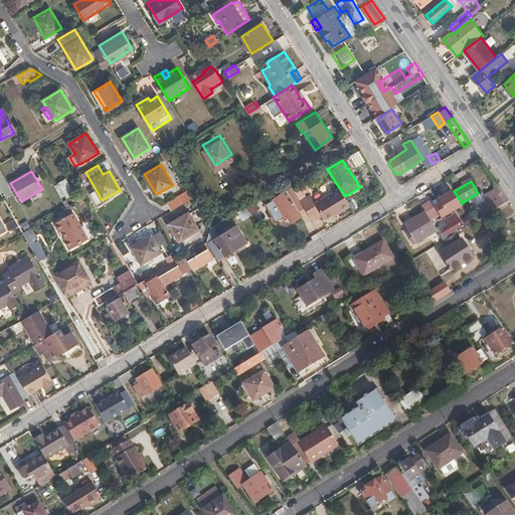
[(300,198),(294,189),(291,184),(277,193),(278,195),(266,202),(273,214),(271,216),(274,220),(288,211),(294,219),(302,214),(298,208),(304,205),(300,198)]
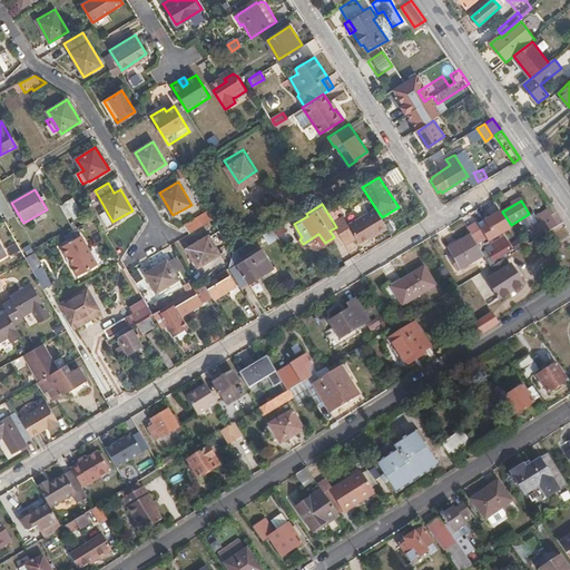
[(564,223),(552,204),(549,206),(551,209),(540,216),(543,222),(530,229),(537,239),(564,223)]
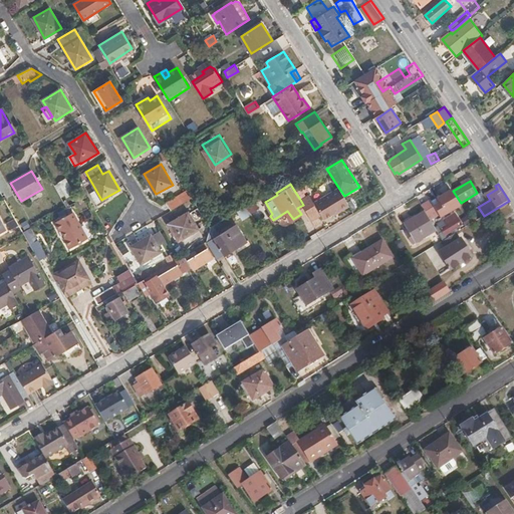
[(348,203),(344,196),(337,186),(313,201),(308,192),(299,198),(303,205),(312,220),(322,214),(324,218),(333,212),(348,203)]
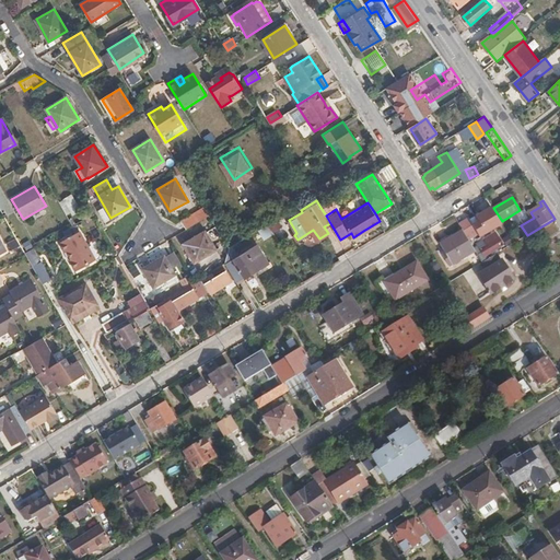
[(182,222),(187,230),(210,216),(205,206),(181,220),(182,222)]
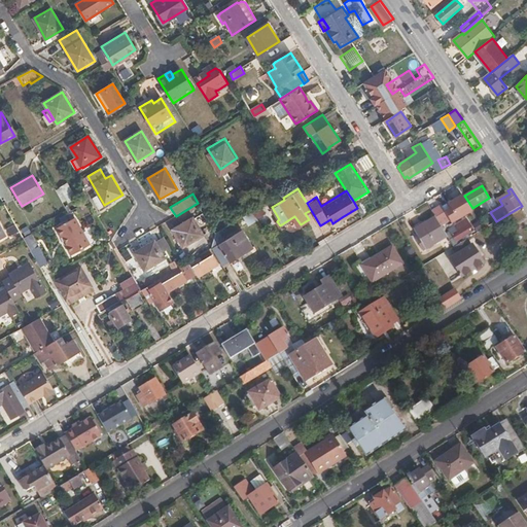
[(441,205),(432,209),(437,217),(442,224),(450,219),(441,205)]
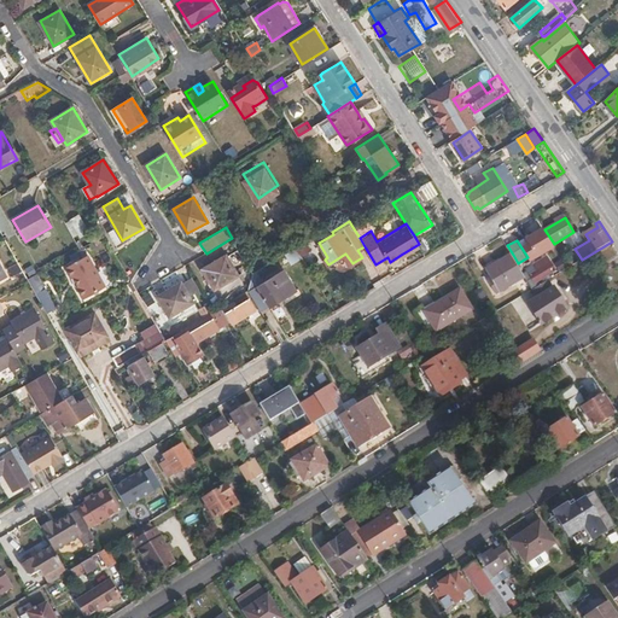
[(402,257),(420,246),(419,244),(401,255),(402,257)]
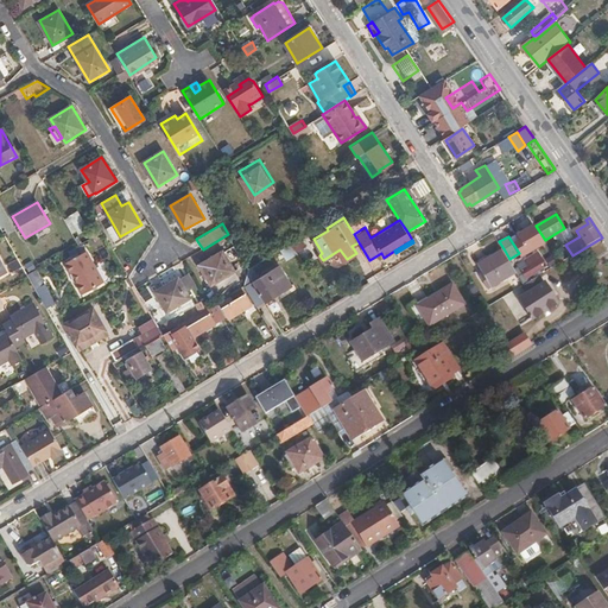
[(286,258),(298,252),(292,242),(282,249),(286,258)]
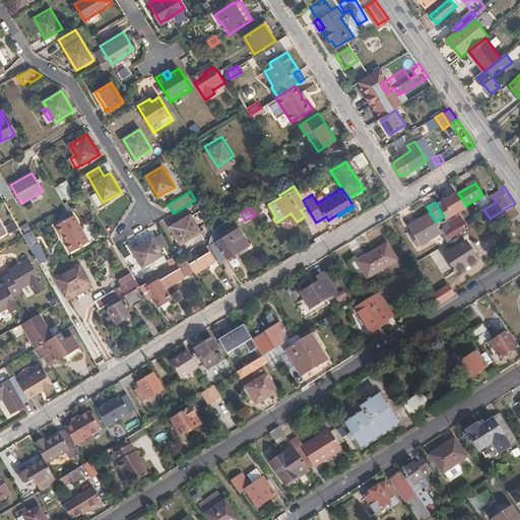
[(71,208),(52,219),(56,225),(53,228),(58,237),(59,236),(63,243),(62,244),(68,254),(90,241),(71,208)]
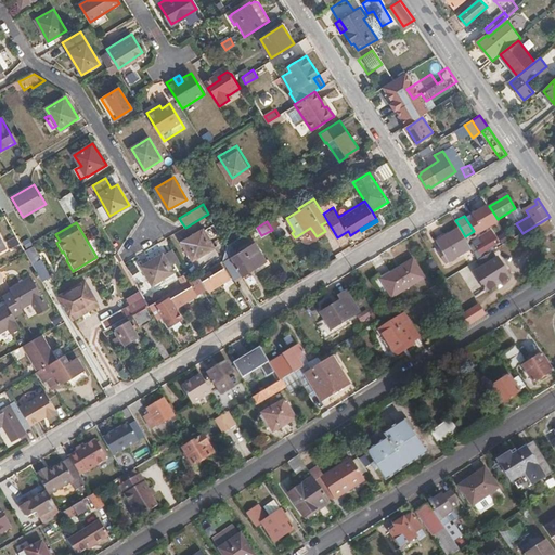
[(193,260),(226,242),(215,224),(205,230),(204,229),(182,242),(193,260)]
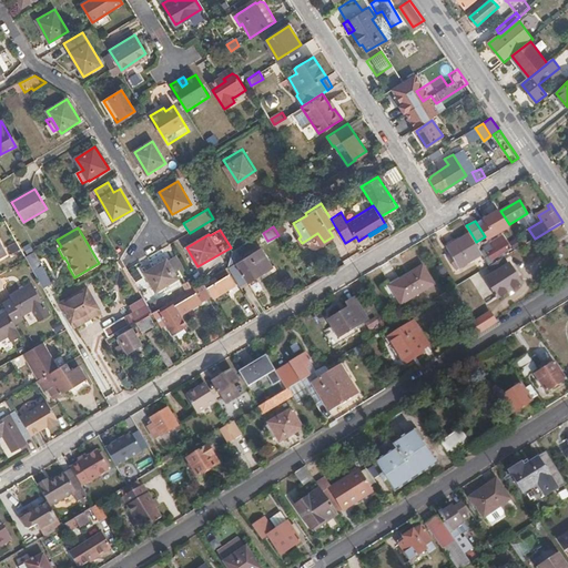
[(463,265),(484,254),(476,242),(472,234),(452,246),(455,253),(452,255),(459,266),(463,265)]
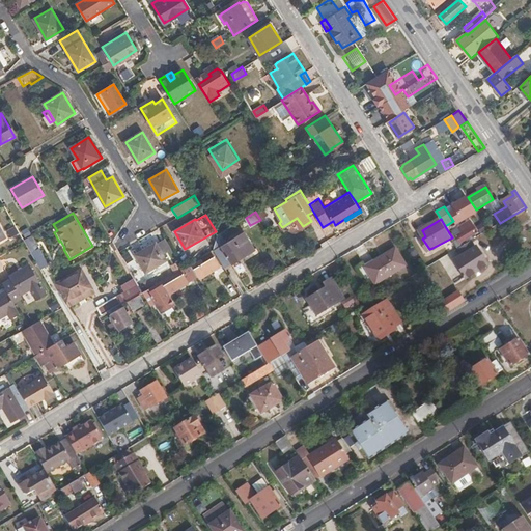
[(456,235),(462,243),(478,231),(471,220),(459,228),(462,231),(456,235)]
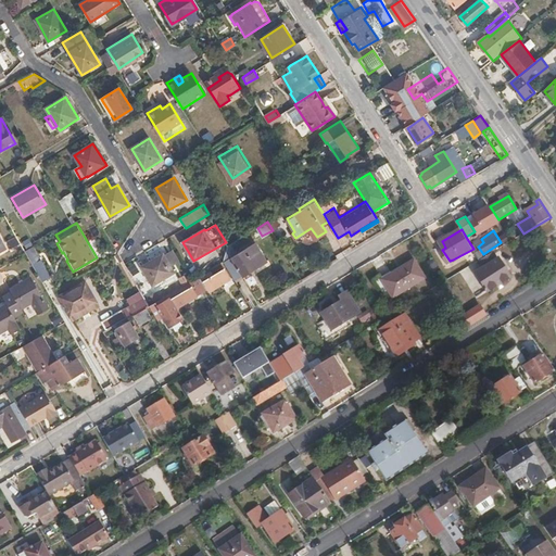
[(225,262),(236,280),(266,262),(258,249),(248,254),(244,250),(225,262)]
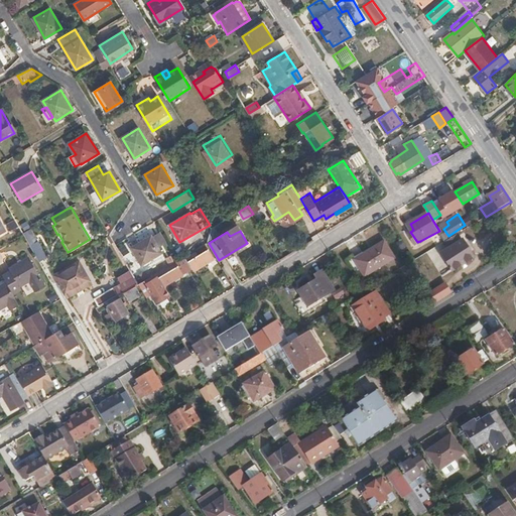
[(159,233),(152,237),(158,247),(165,242),(159,233)]
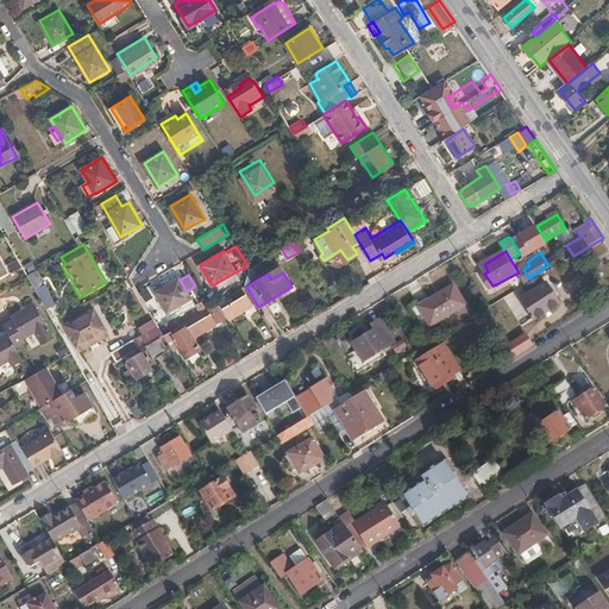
[(539,277),(527,284),(532,293),(522,299),(534,319),(559,303),(546,283),(544,284),(539,277)]
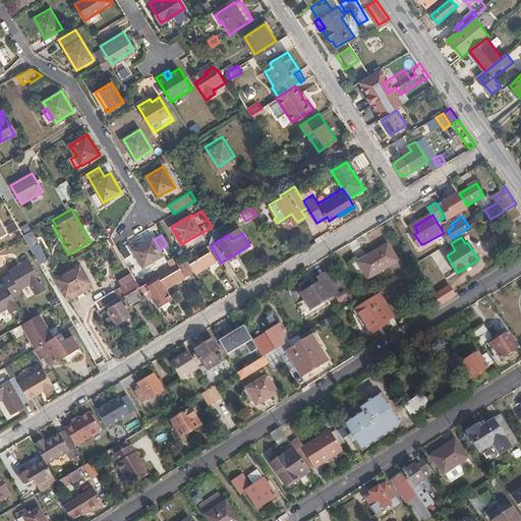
[(160,249),(154,239),(153,238),(132,250),(143,268),(164,255),(160,249)]
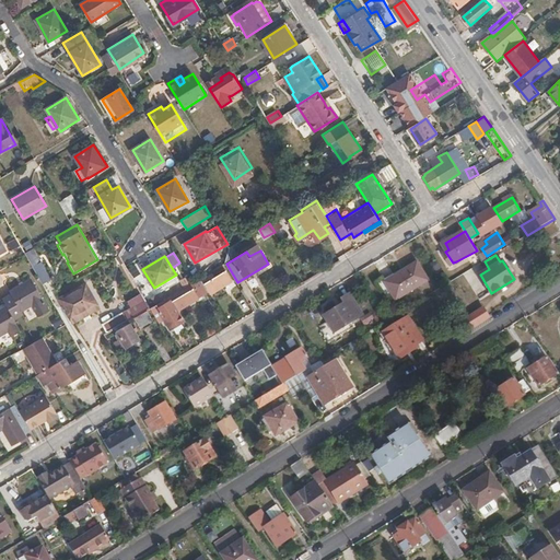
[(384,279),(396,299),(428,280),(417,263),(398,273),(399,275),(396,277),(394,273),(384,279)]
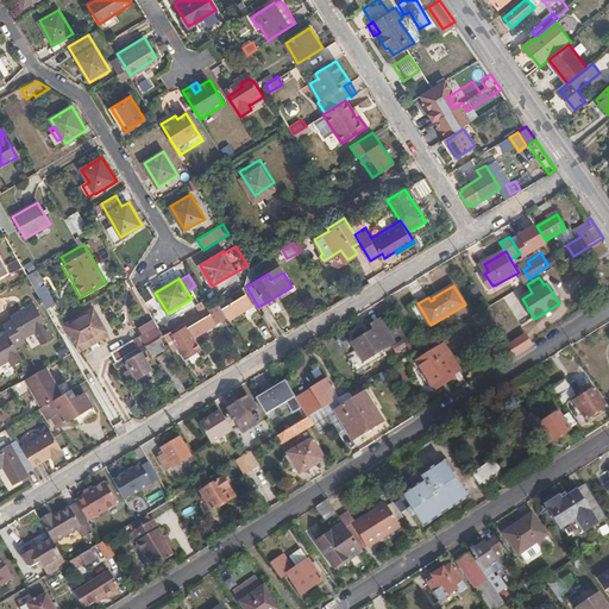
[(43,305),(54,324),(55,324),(62,319),(63,319),(45,287),(36,292),(43,305)]
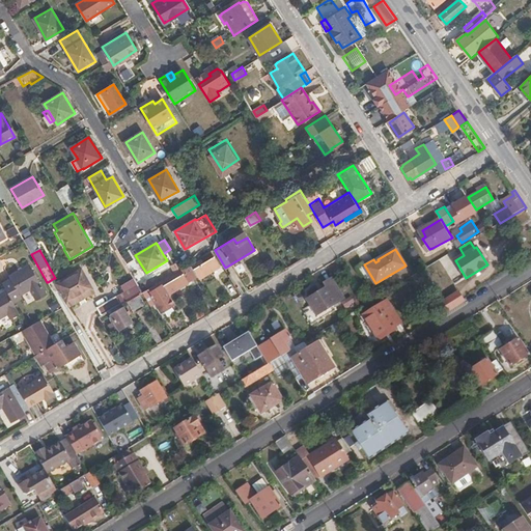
[(198,277),(199,278),(220,266),(215,256),(193,270),(198,277)]
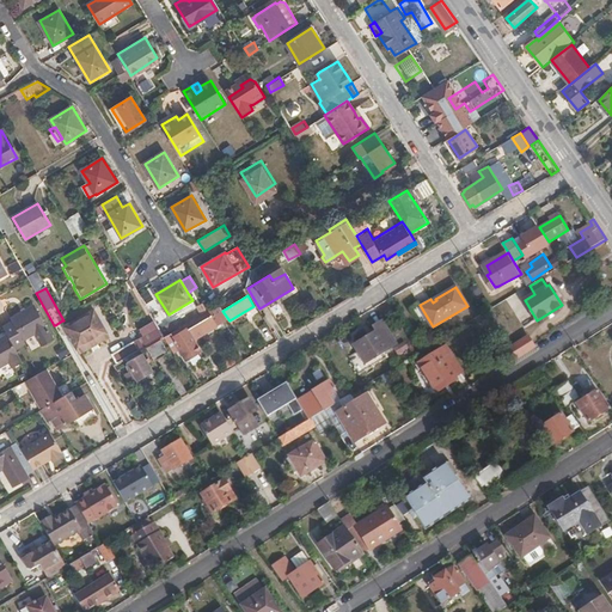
[(13,320),(2,326),(7,335),(16,349),(26,343),(24,340),(48,326),(35,304),(11,317),(13,320)]
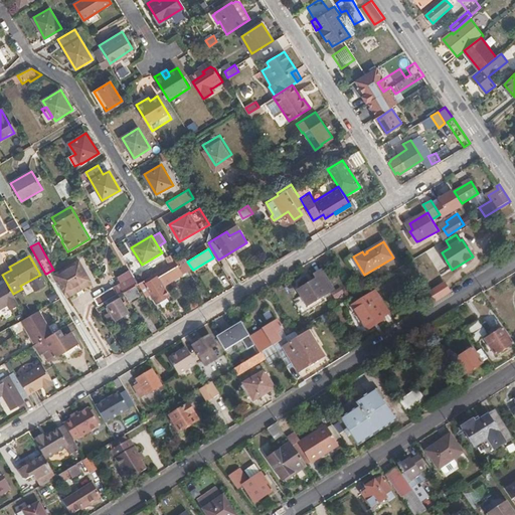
[(192,269),(187,262),(184,256),(151,276),(154,279),(145,284),(157,302),(169,295),(164,286),(182,275),(178,267),(182,264),(187,272),(192,269)]
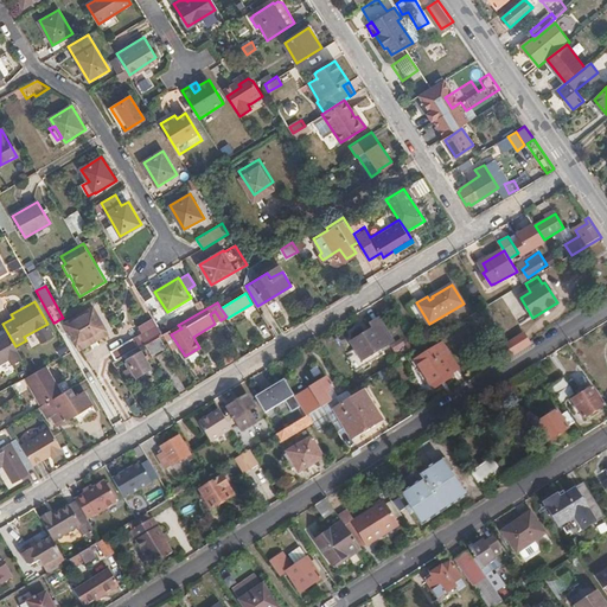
[(64,325),(71,338),(76,345),(104,328),(93,308),(65,324),(64,325)]
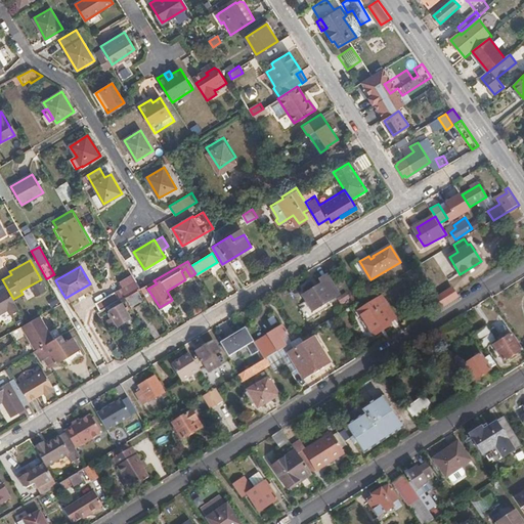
[(47,278),(49,284),(55,280),(56,279),(53,274),(47,278)]
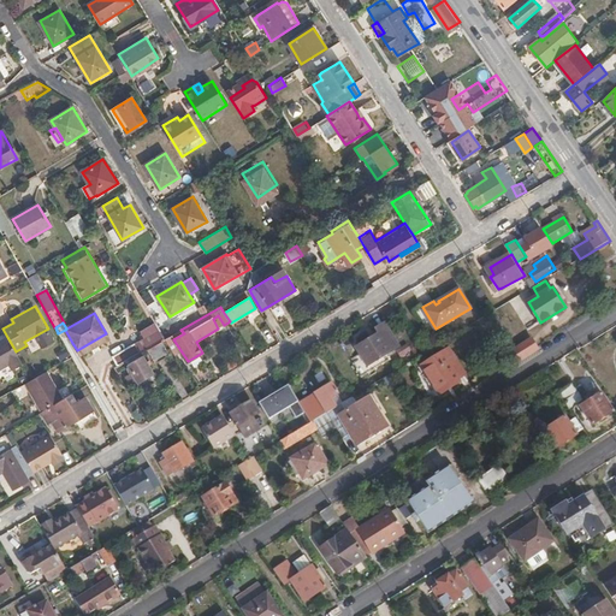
[(136,332),(144,347),(161,338),(153,323),(136,332)]
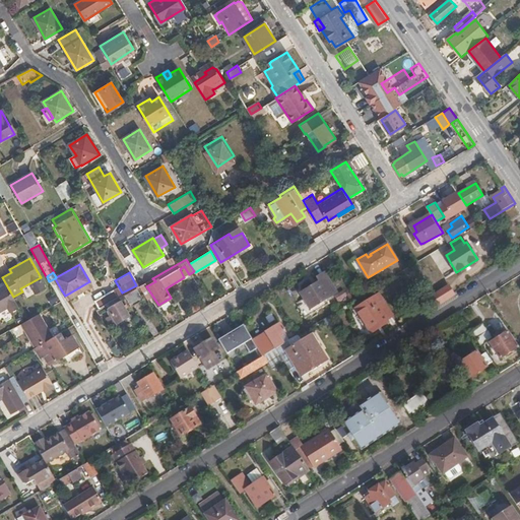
[(320,281),(301,293),(311,309),(337,291),(326,272),(318,277),(320,281)]
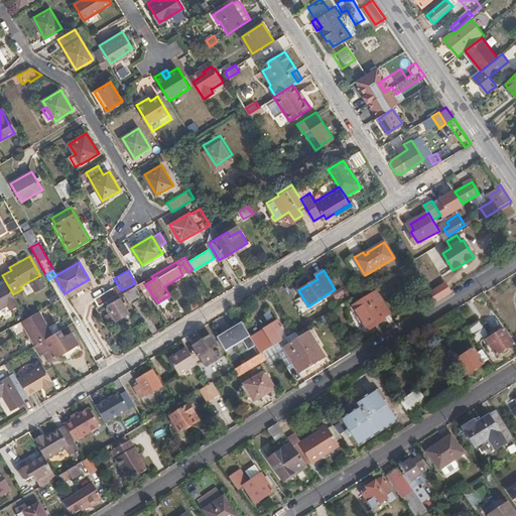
[(48,279),(54,290),(60,287),(54,276),(48,279)]
